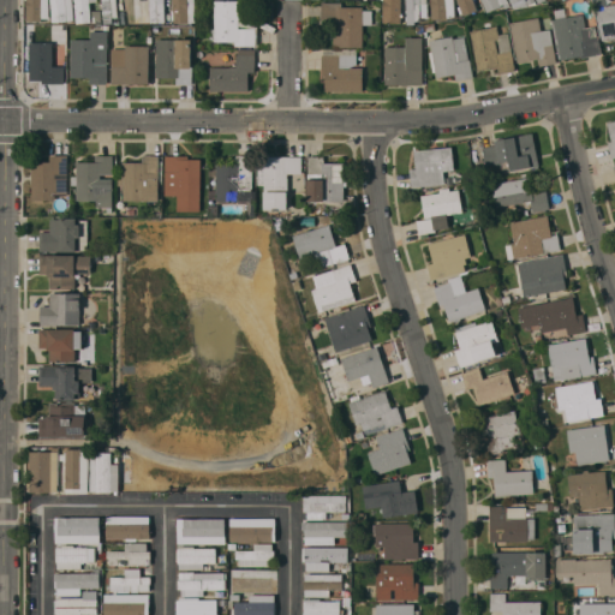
[(42,21),(27,19),(27,0),(48,0),(51,17),(42,17),(42,21)]
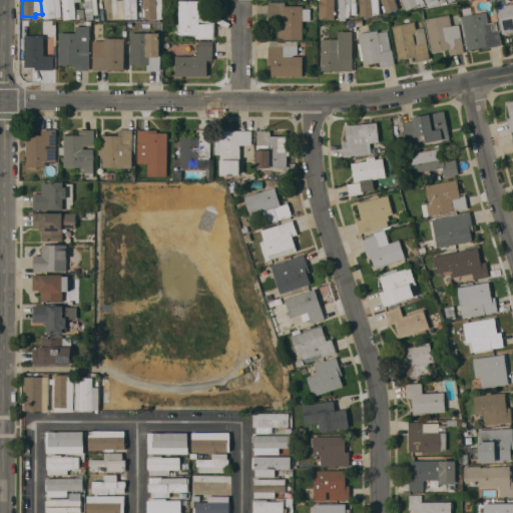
[(60,0),(62,15),(56,16),(56,17),(44,17),(42,0),(60,0)]
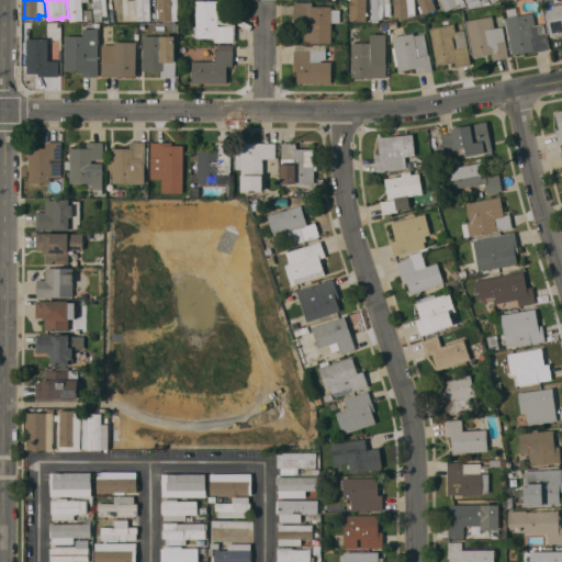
[(69,6),(67,6),(67,2),(68,2),(67,0),(89,0),(82,1),(82,7),(85,7),(85,11),(83,12),(83,20),(70,21),(69,6)]
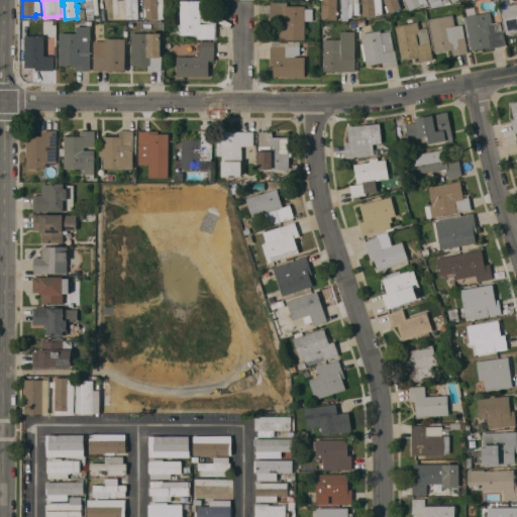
[(86,4),(85,4),(84,2),(86,2),(86,0),(97,0),(99,13),(95,14),(95,17),(94,18),(87,19),(86,4)]
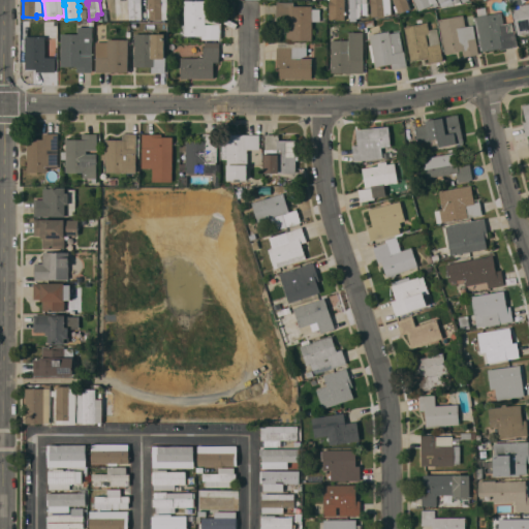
[(107,0),(126,0),(128,16),(127,16),(127,18),(122,18),(122,19),(110,20),(107,0)]
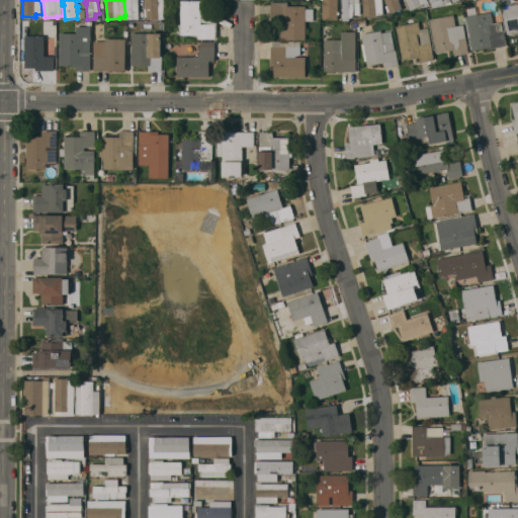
[(138,0),(140,14),(145,14),(145,17),(126,18),(125,0),(138,0)]
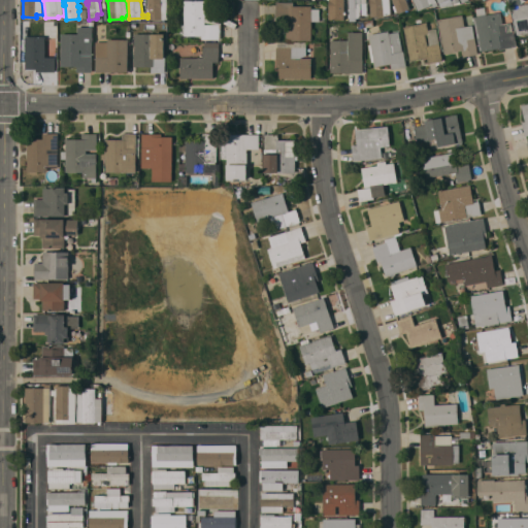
[(150,20),(150,19),(147,19),(147,10),(150,10),(149,0),(167,0),(168,18),(150,20)]
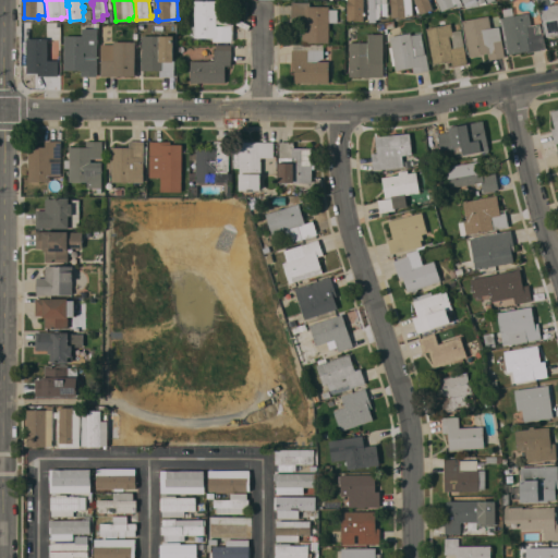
[(195,0),(219,0),(219,2),(221,2),(221,15),(216,15),(216,25),(233,25),(233,40),(214,40),(214,37),(195,37),(195,0)]
